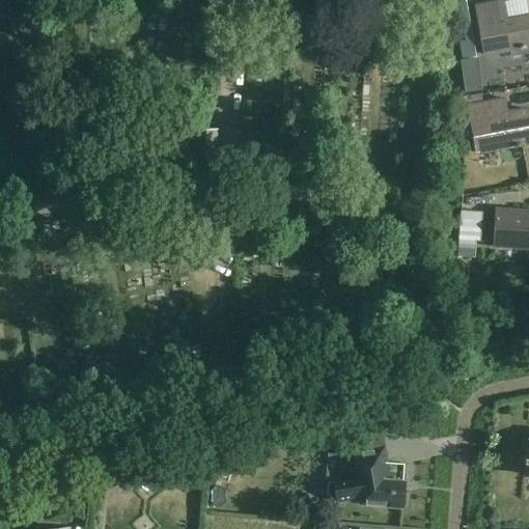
[(463,57),(468,87),(469,91),(480,90),(474,55),(464,0),(456,0),(466,56),(463,57)]
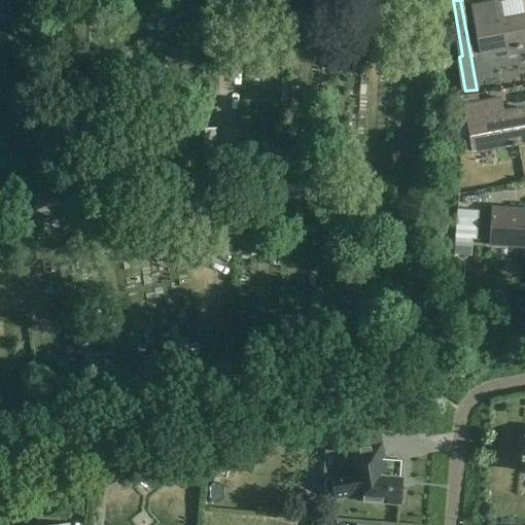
[(493,0),(470,4),(480,54),(519,46),(520,50),(524,49),(524,12),(501,16),(498,0),(493,0)]
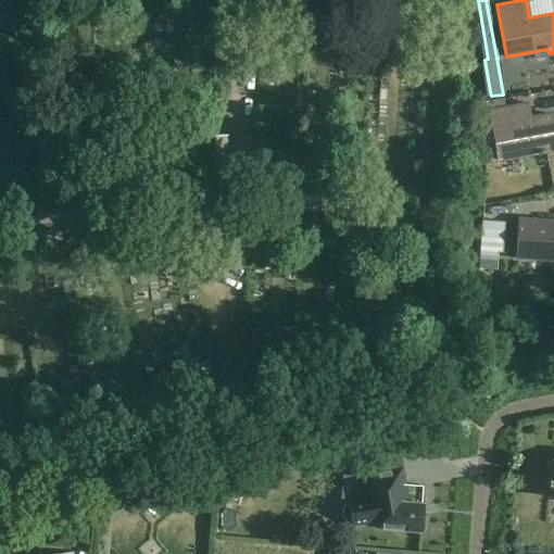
[(526,101),(489,109),(499,160),(539,152),(539,153),(546,152),(545,151),(553,149),(553,113),(529,117),(526,101)]
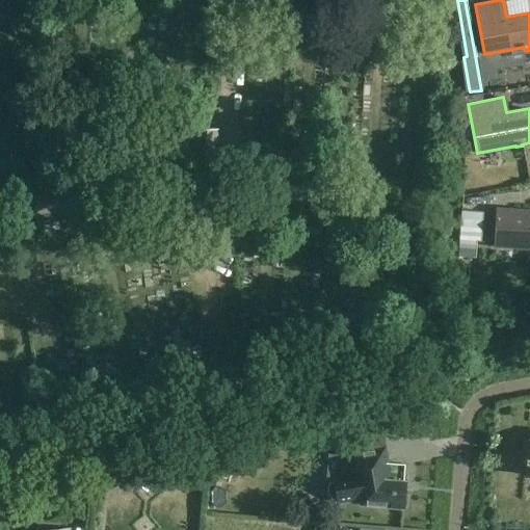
[(192,173),(215,174),(215,159),(216,159),(217,141),(216,141),(217,127),(194,126),(192,173)]
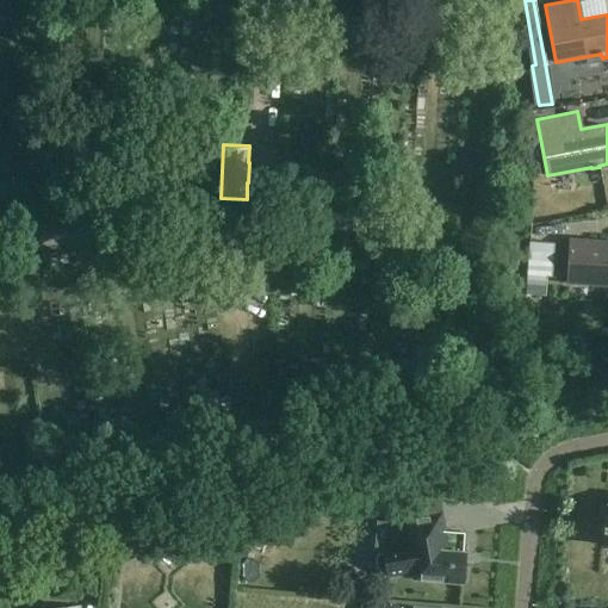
[(607,284),(607,240),(569,239),(566,283),(607,284)]
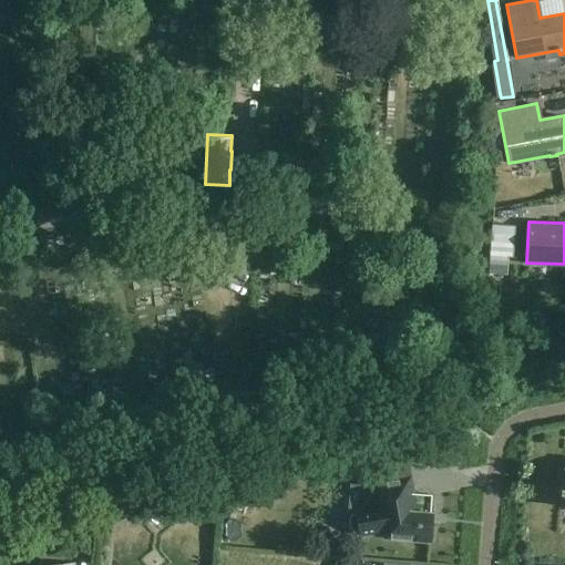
[(350,513),(348,517),(348,523),(350,527),(353,531),(358,531),(359,534),(382,531),(383,536),(430,541),(432,512),(429,512),(431,493),(412,492),(409,476),(375,482),(375,485),(361,484),(359,506),(353,507),(355,512),(350,513)]
